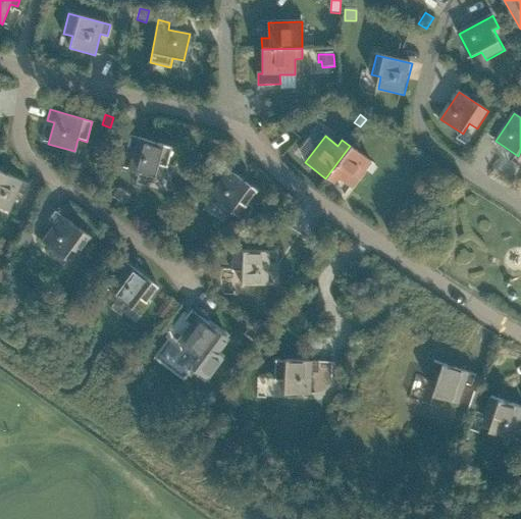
[(131,137),(127,147),(135,149),(128,170),(154,177),(157,165),(166,168),(172,148),(131,137)]
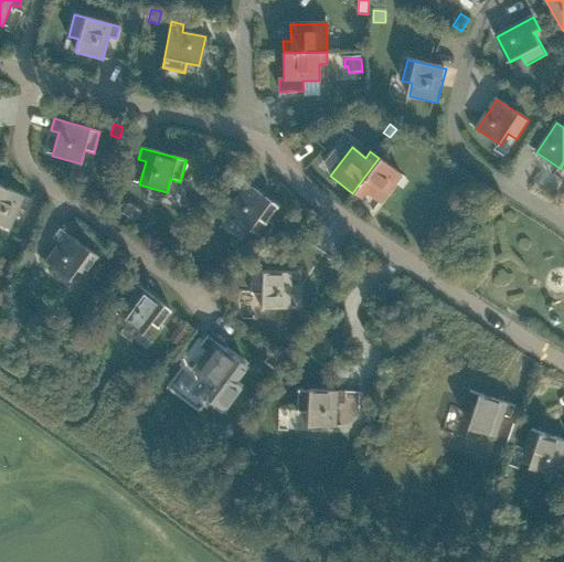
[(379,158),(352,193),(361,200),(366,194),(380,204),(402,176),(379,158)]
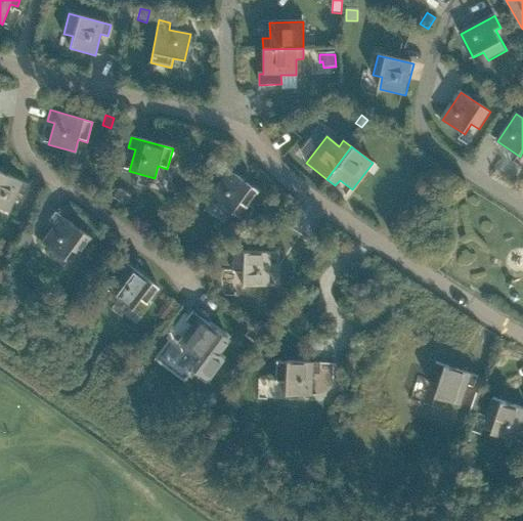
[(222,180),(209,198),(230,214),(238,204),(246,209),(258,192),(222,167),(216,175),(222,180)]
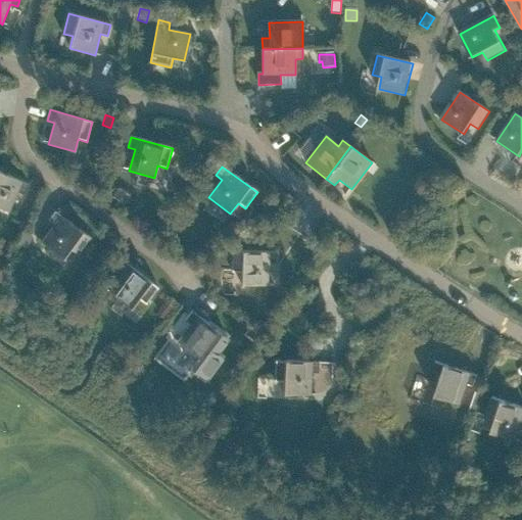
[(0,172),(0,208),(8,213),(17,192),(25,195),(29,185),(0,172)]
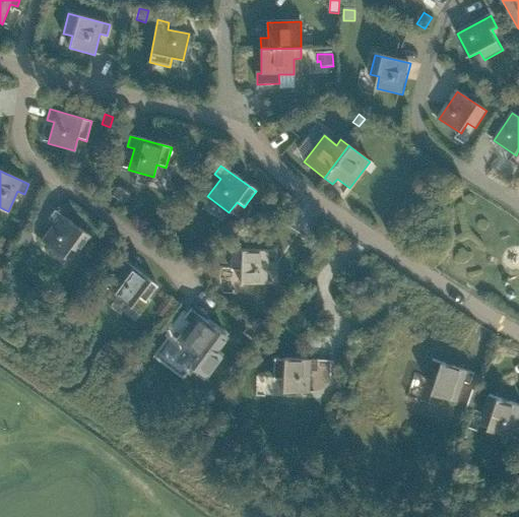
[(129,196),(119,189),(113,196),(123,204),(129,196)]
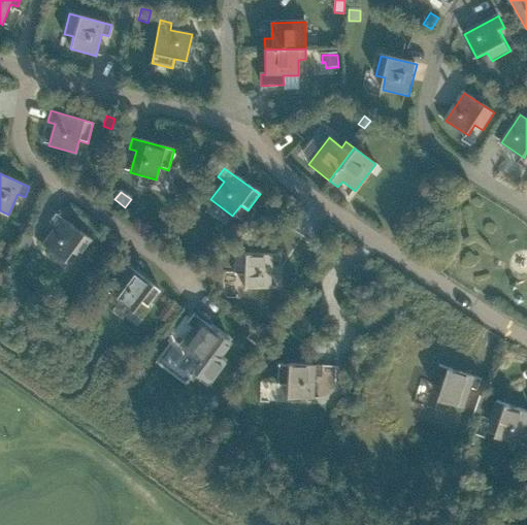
[(282,207),(271,210),(273,220),(284,218),(282,207)]
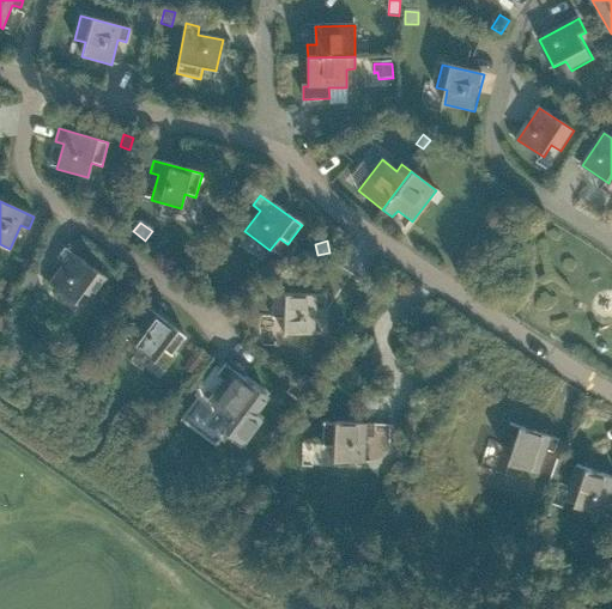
[(65,263),(49,285),(74,303),(83,292),(91,298),(107,279),(65,248),(58,259),(65,263)]
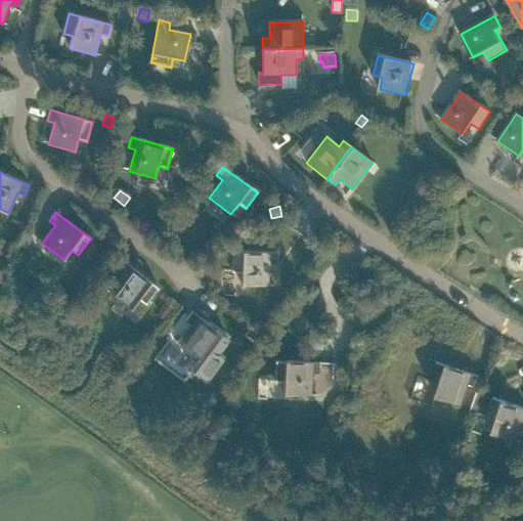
[(327,233),(318,226),(313,235),(316,237),(320,241),(327,233)]
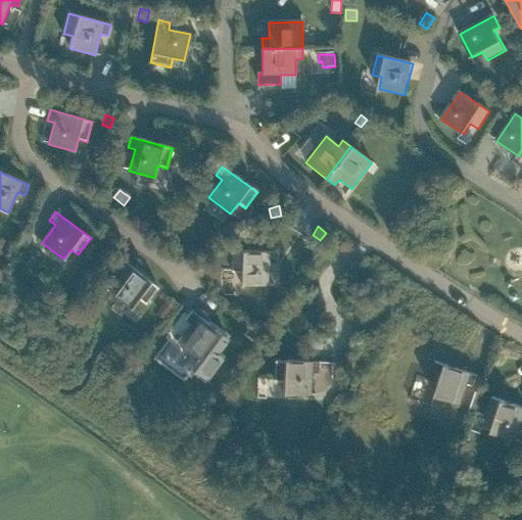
[(25,233),(19,245),(28,249),(33,237),(25,233)]
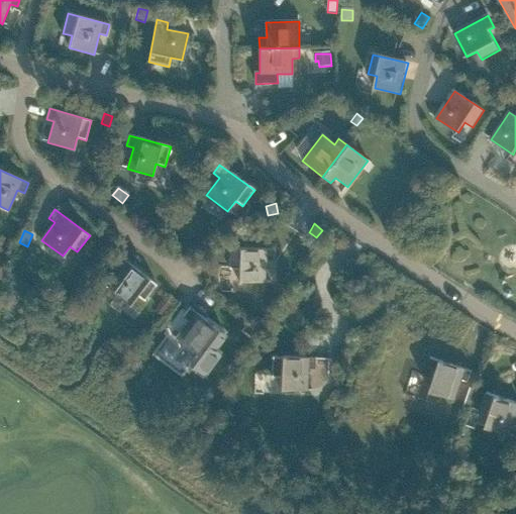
[(228,248),(228,270),(237,270),(237,282),(264,283),(266,261),(273,261),(273,250),(228,248)]
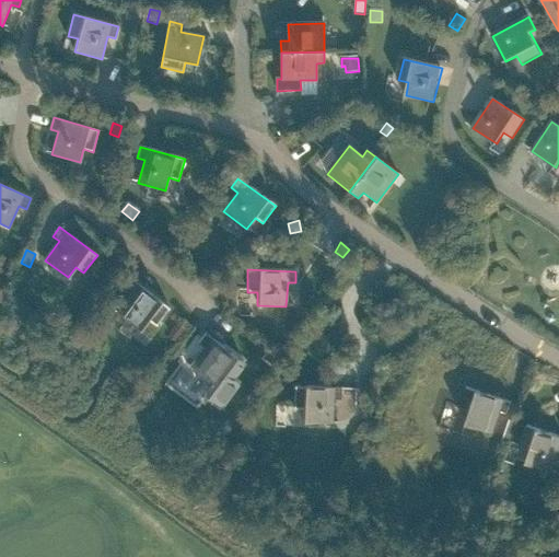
[(131,294),(117,314),(140,331),(148,321),(156,326),(170,309),(131,280),(125,290),(131,294)]
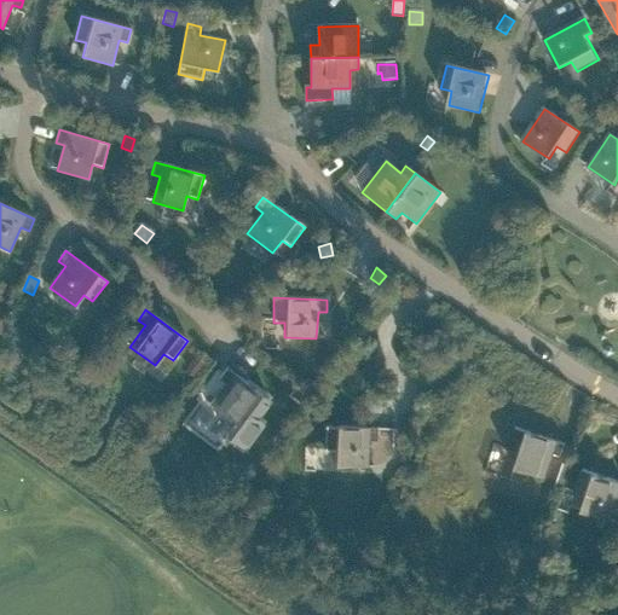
[(196,358),(186,372),(195,378),(206,365),(196,358)]
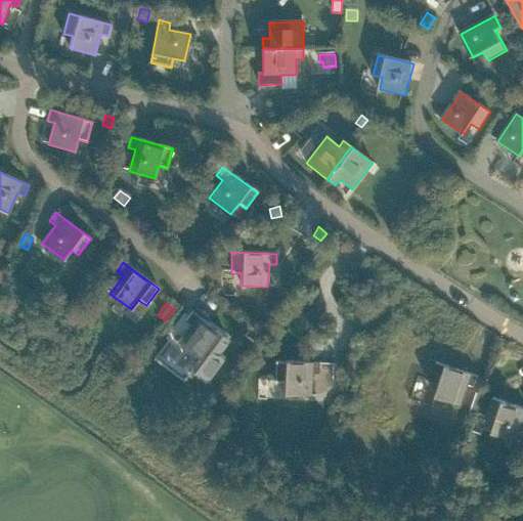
[(191,327),(178,344),(198,358),(197,359),(198,360),(191,370),(206,381),(222,359),(216,354),(227,339),(192,313),(185,321),(191,327)]
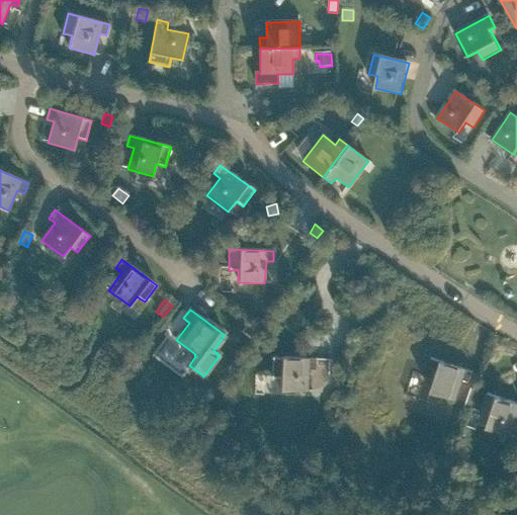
[(248,325),(243,332),(253,339),(257,332),(248,325)]
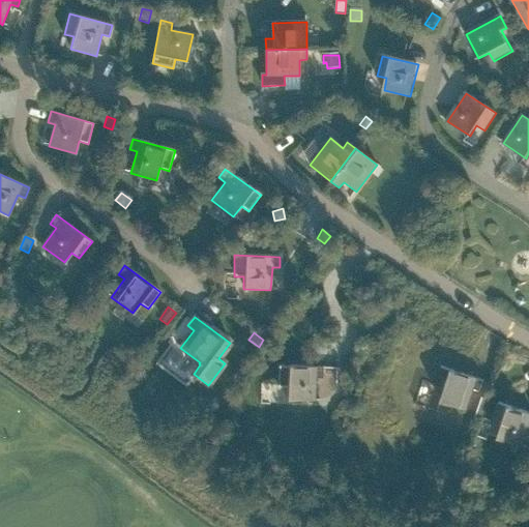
[(278,366),(277,386),(287,387),(286,400),(314,401),(315,379),(322,379),(323,368),(278,366)]
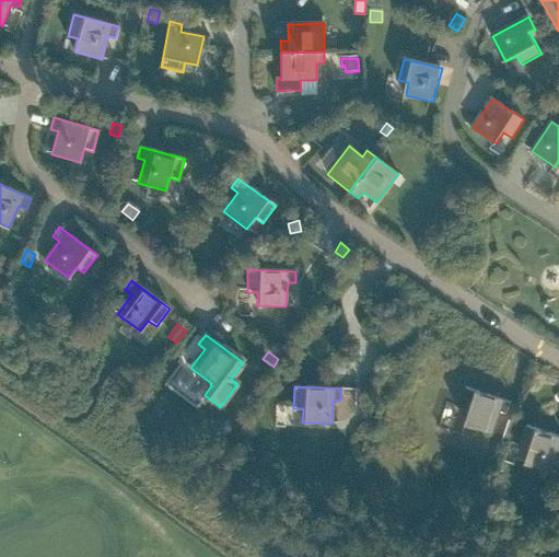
[(467,387),(461,409),(469,413),(465,425),(492,433),(500,412),(508,414),(512,403),(467,387)]
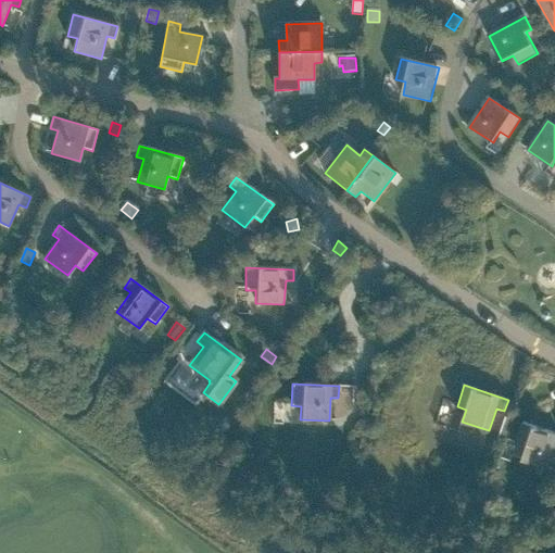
[(251,425),(242,422),(237,432),(247,437),(251,425)]
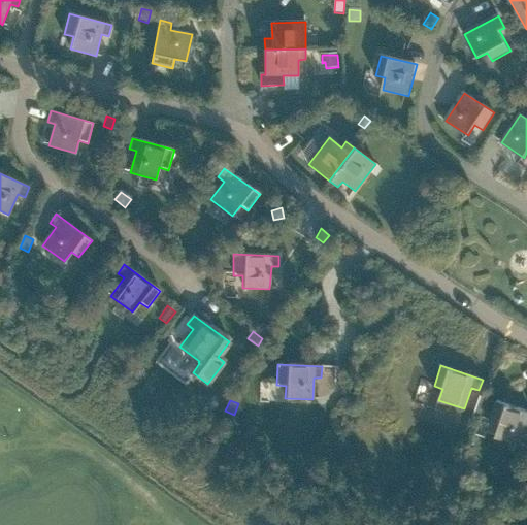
[(526,412),(497,402),(491,422),(499,425),(495,436),(521,446),(526,428),(526,412)]
